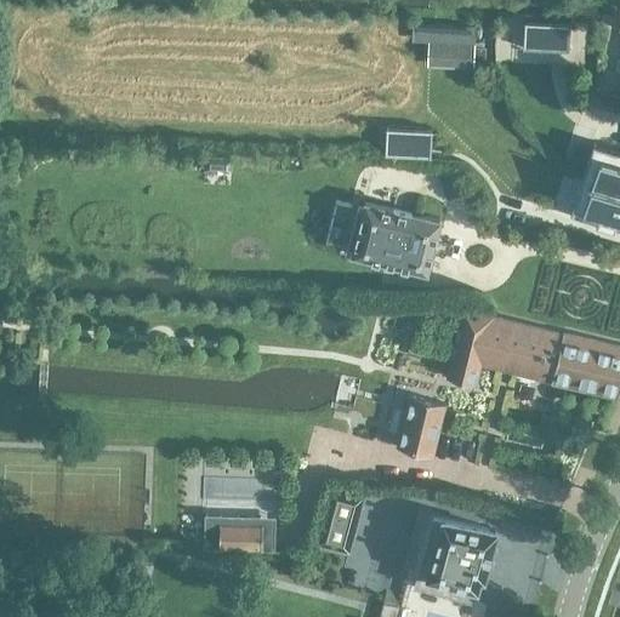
[(527,23),(524,52),(570,55),(573,26),(527,23)]
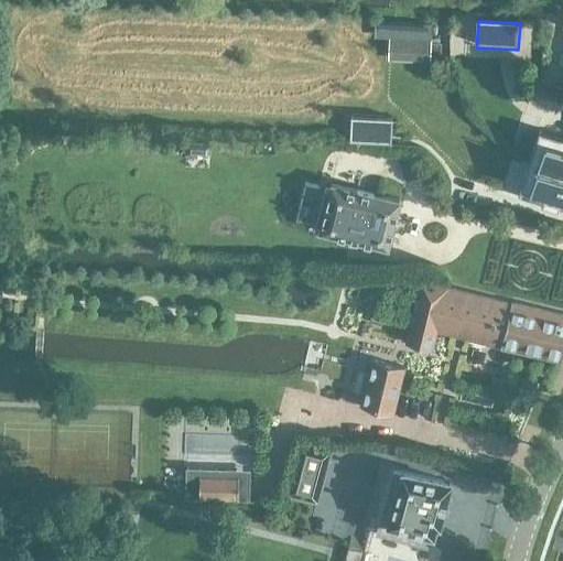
[(390,57),(431,60),(431,58),(442,60),(442,46),(431,45),(432,43),(418,43),(419,28),(404,27),(404,42),(391,42),(390,57)]
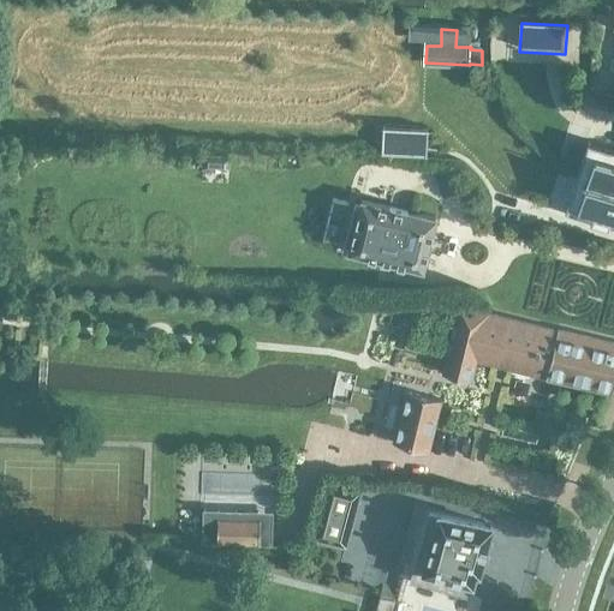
[(398,130),(385,129),(385,136),(383,157),(428,160),(429,131),(398,130)]
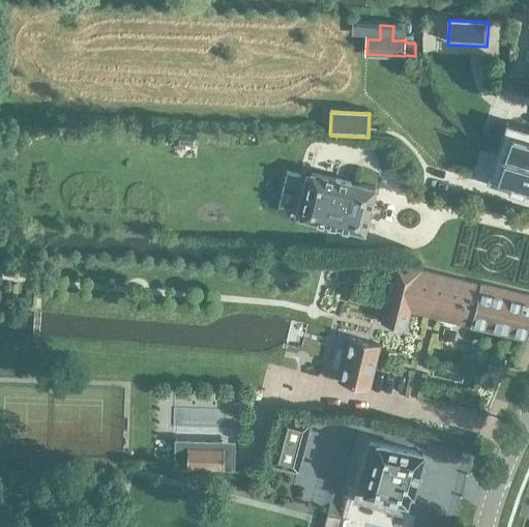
[(485,138),(500,144),(508,121),(493,115),(485,138)]
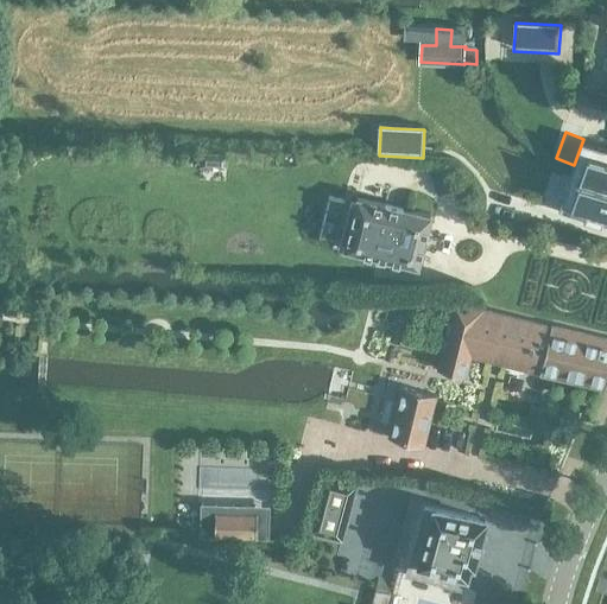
[(574,169),(573,173),(605,184),(604,189),(606,190),(606,150),(582,142),(574,169)]
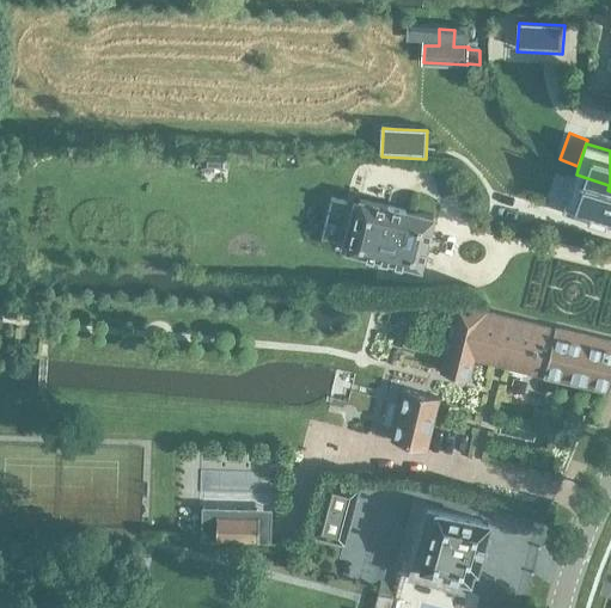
[(205,157),(205,172),(228,173),(230,158),(205,157)]
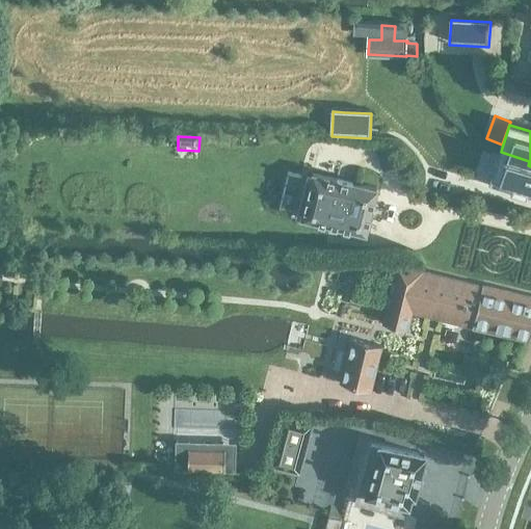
[(499,157),(489,188),(527,200),(530,192),(530,166),(528,165),(529,161),(501,152),(499,157)]
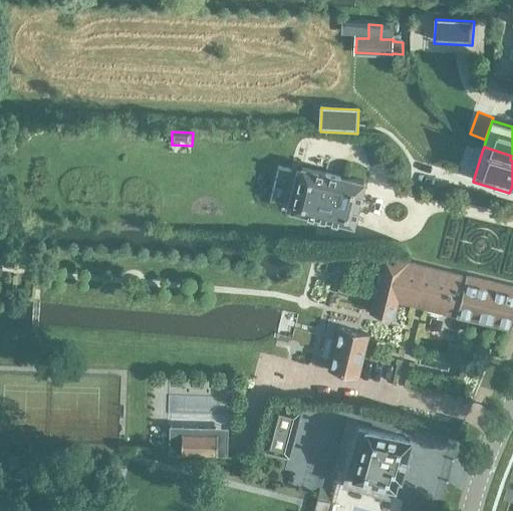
[(279,169),(271,203),(293,208),(292,213),(315,218),(354,228),(365,185),(341,179),(331,177),(326,175),(303,170),(302,174),(279,169)]
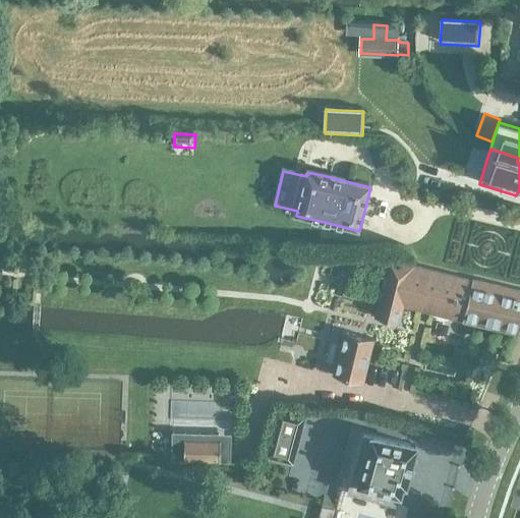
[(404,308),(519,337),(519,293),(473,282),(473,283),(390,263),(376,320),(400,325),(404,308)]
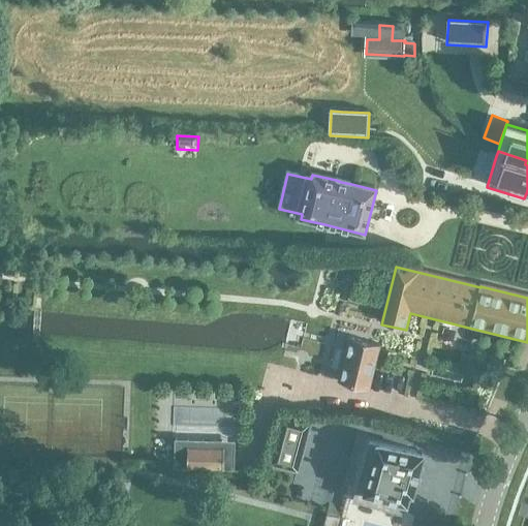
[(369,391),(380,346),(350,339),(339,383),(369,391)]
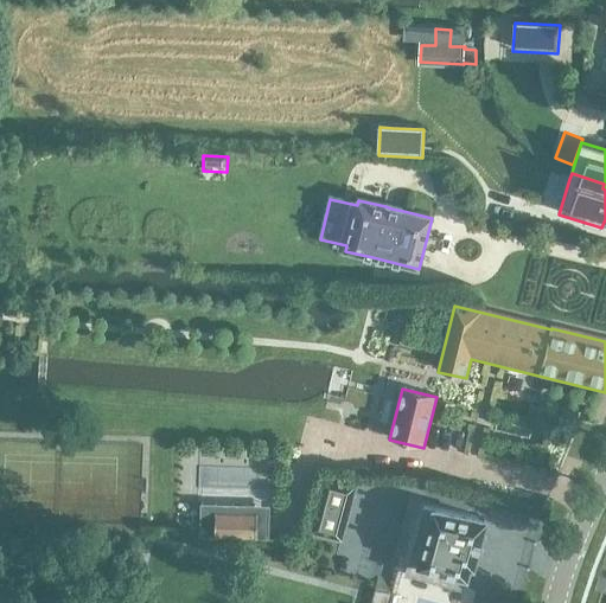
[(342,541),(357,487),(326,479),(312,533),(342,541)]
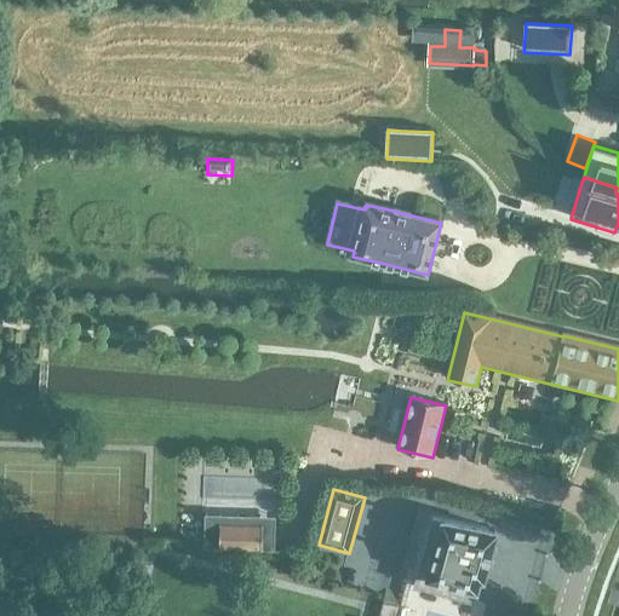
[(434,516),(416,588),(475,604),(481,580),(485,581),(497,533),(434,516)]
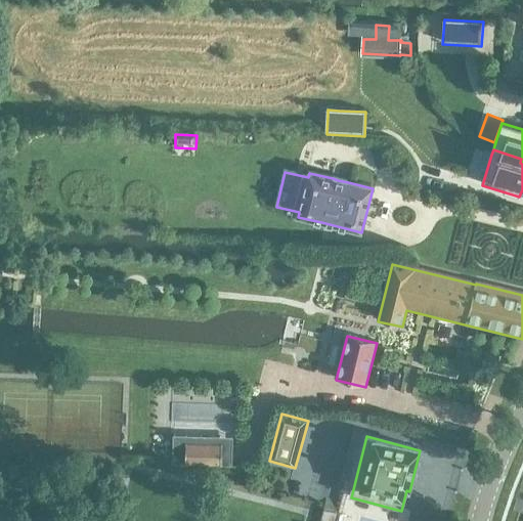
[(186,444),(185,466),(223,467),(223,445),(186,444)]
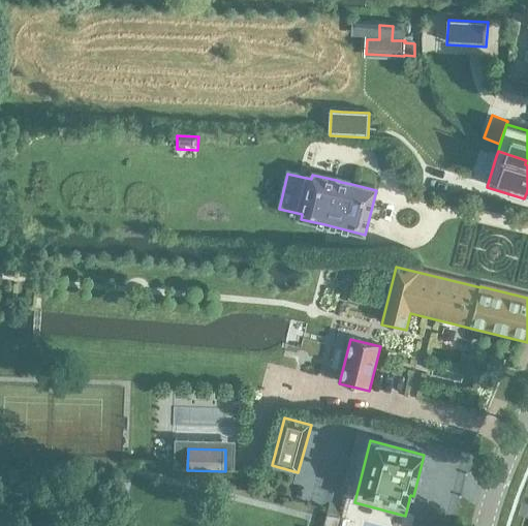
[(339,525),(341,513),(327,511),(324,525),(339,525)]
